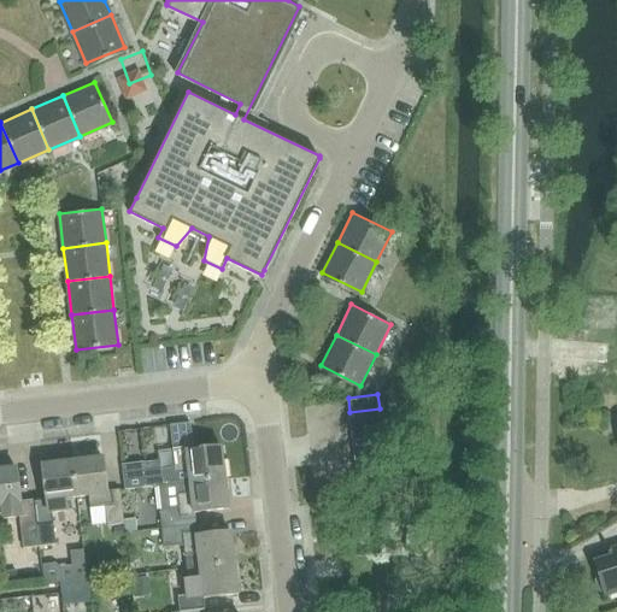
[(350,412),(352,427),(381,423),(380,409),(350,412)]
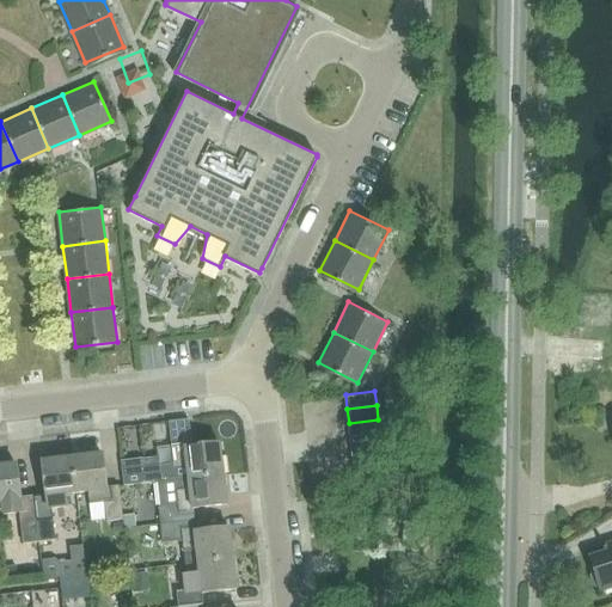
[(188,417),(170,418),(173,441),(183,440),(184,445),(191,443),(188,417)]
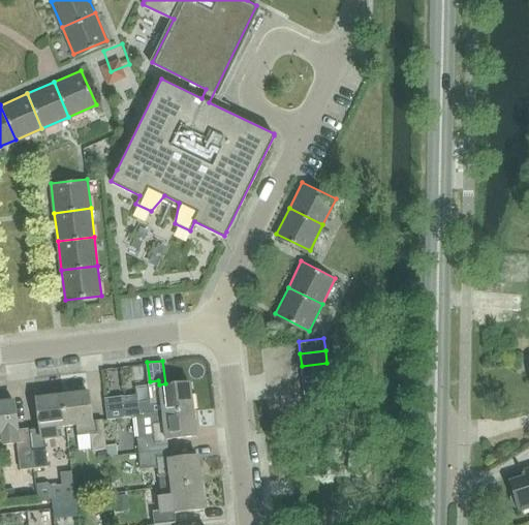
[(302,366),(303,378),(329,376),(327,363),(302,366)]
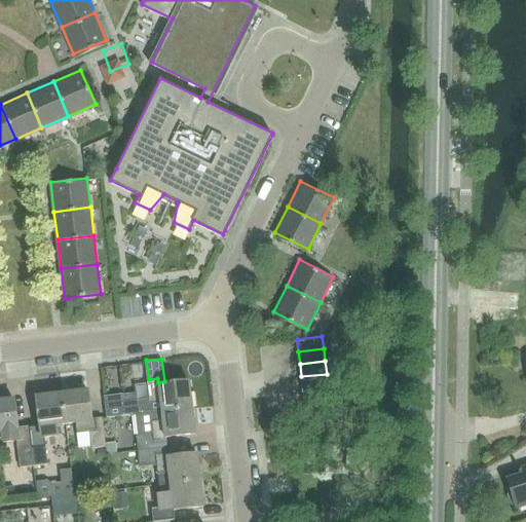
[(121,392),(103,394),(106,415),(134,412),(136,412),(191,405),(188,378),(164,381),(158,382),(157,378),(149,379),(146,380),(148,396),(122,399),(121,392)]
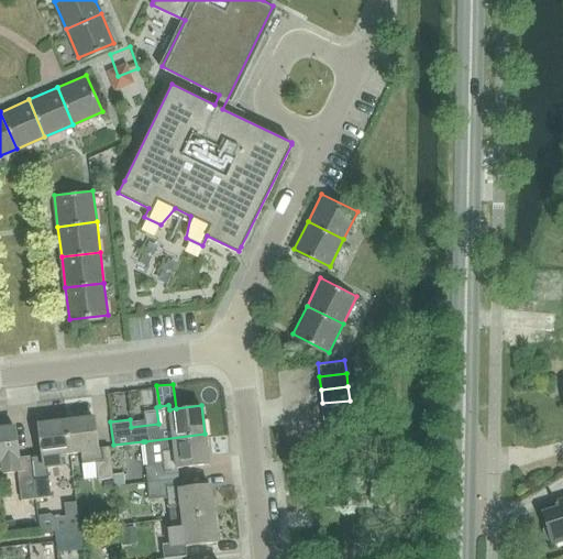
[(109,442),(96,444),(92,415),(65,419),(69,451),(80,449),(81,461),(95,459),(96,478),(112,475),(109,442)]
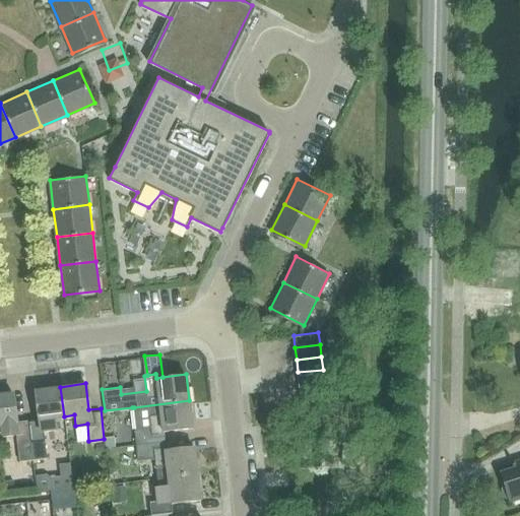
[(54,417),(64,416),(60,387),(35,390),(38,420),(28,421),(33,457),(46,456),(43,430),(55,428),(54,417)]
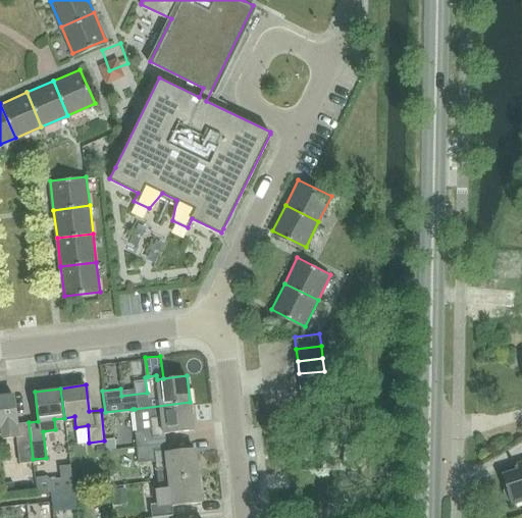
[(33,459),(29,422),(29,419),(15,420),(11,394),(0,395),(0,424),(0,425),(2,436),(15,434),(18,461),(33,459)]
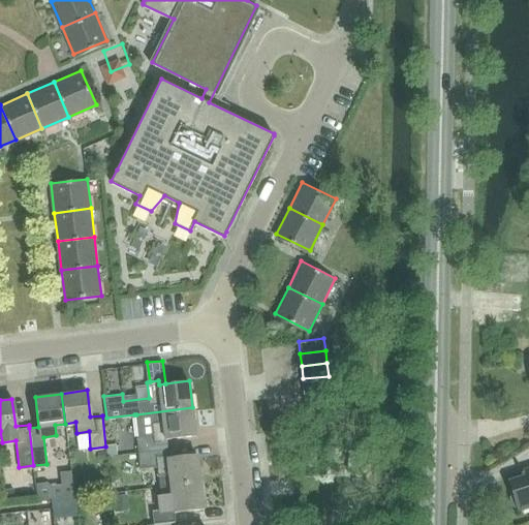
[(192,407),(136,414),(138,435),(136,436),(138,452),(166,448),(165,440),(165,437),(195,433),(192,407)]
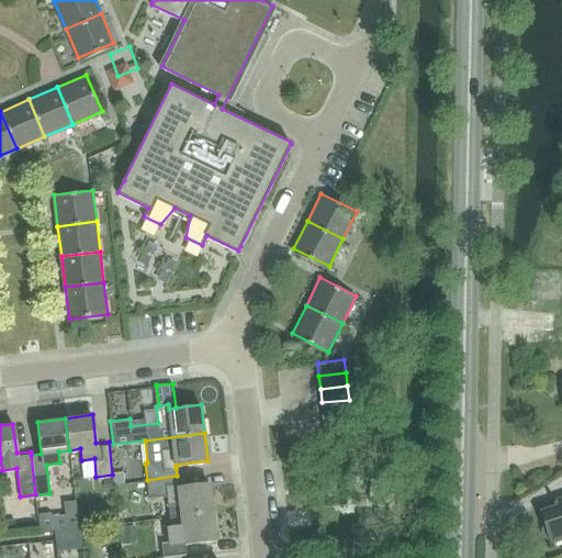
[(112,471),(113,482),(124,480),(123,470),(112,471)]
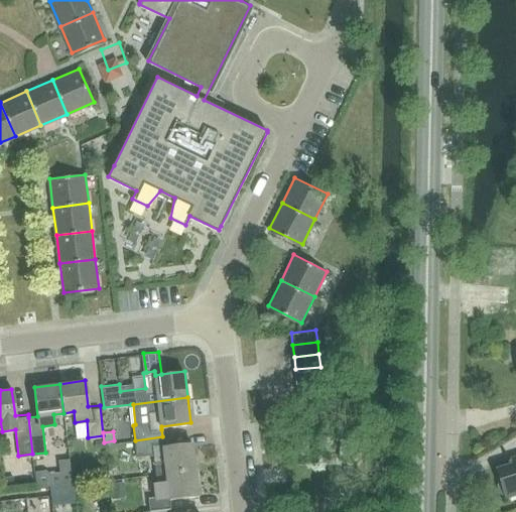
[(162,436),(135,440),(137,457),(153,455),(155,473),(165,472),(196,469),(194,443),(163,448),(162,436)]
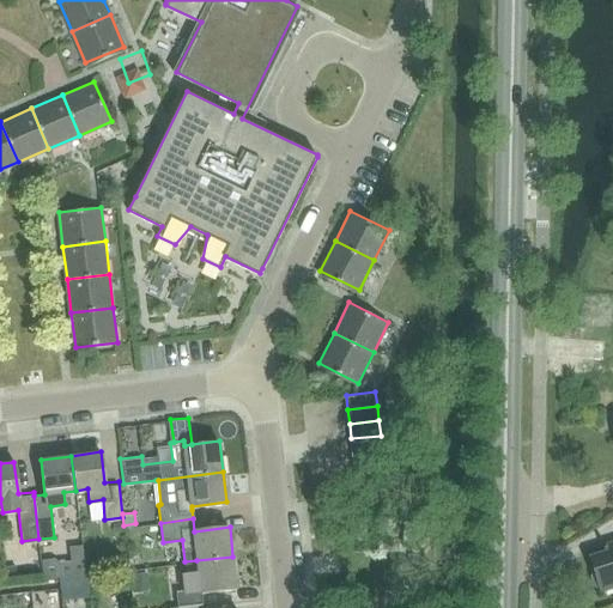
[(122,520),(113,521),(114,530),(123,528),(122,520)]
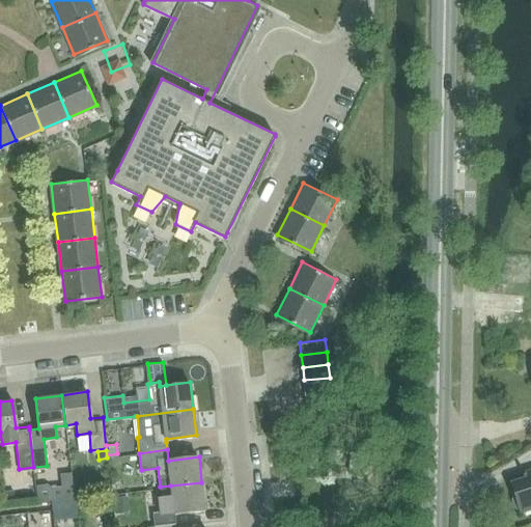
[(350,471),(360,471),(361,450),(350,450),(350,471)]
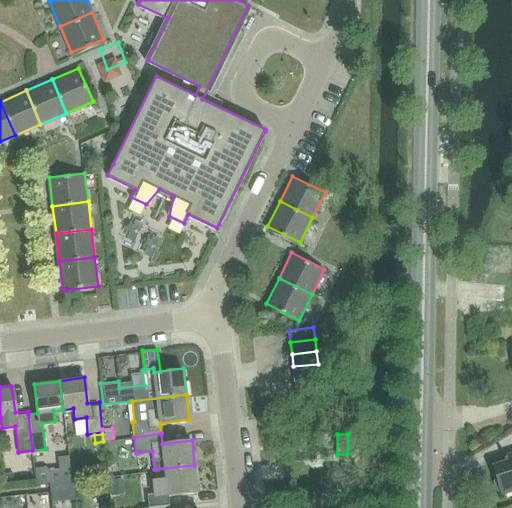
[(511,451),(508,453),(510,458),(493,463),(497,476),(496,476),(494,479),(497,488),(500,490),(501,489),(502,492),(511,489),(511,451)]
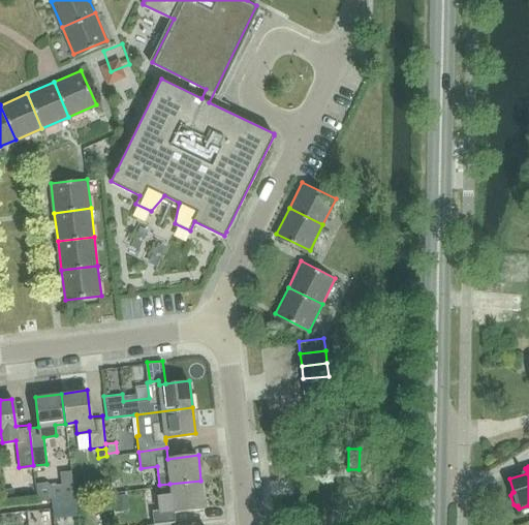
[(38,498),(52,497),(51,484),(48,481),(37,482),(38,498)]
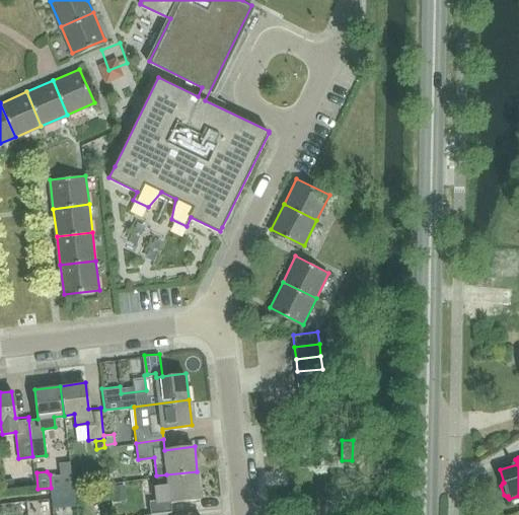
[(159,498),(149,500),(151,513),(171,510),(170,500),(200,497),(197,471),(166,474),(156,475),(157,486),(159,498)]
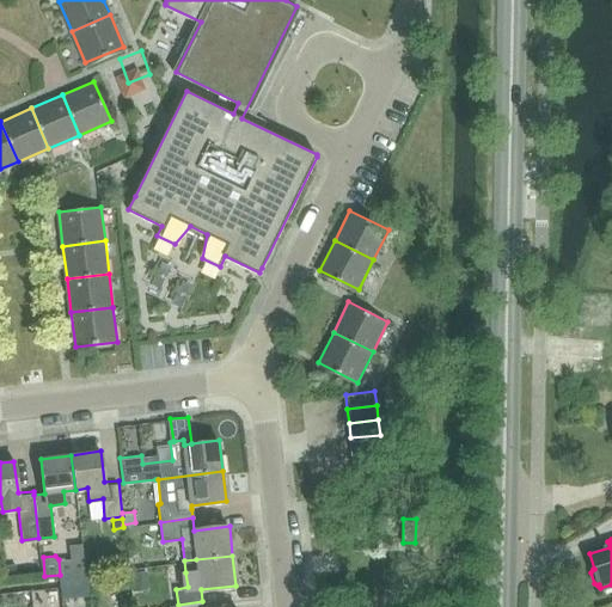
[(16,564),(1,565),(2,575),(17,572),(16,564)]
